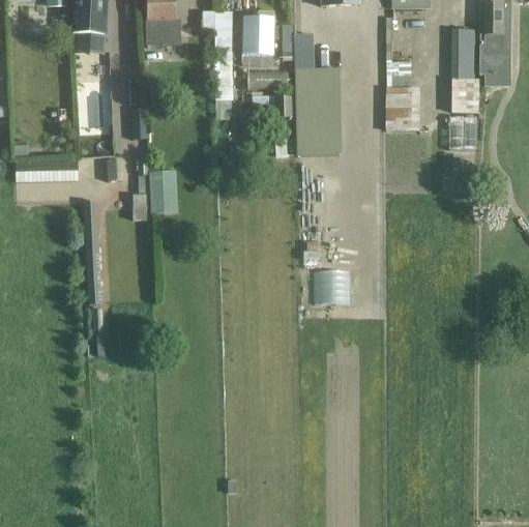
[(75,0),(75,11),(74,33),(106,34),(107,13),(108,0),(75,0)]
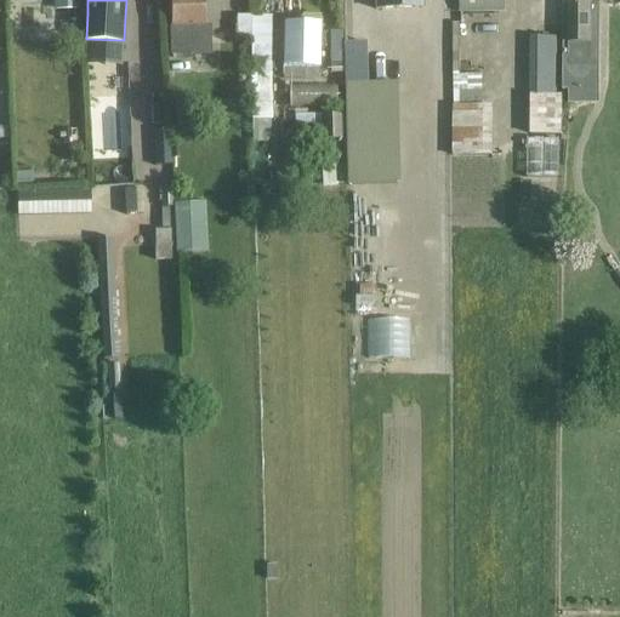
[(170,0),(170,52),(211,53),(211,23),(206,23),(206,0),(170,0)]
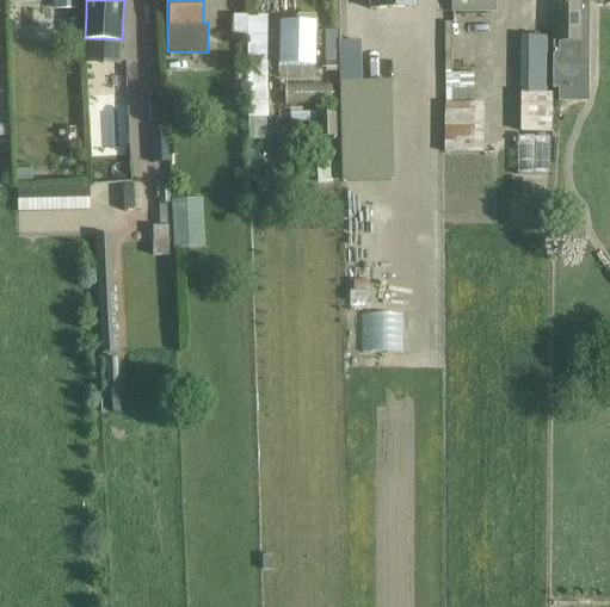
[(591,68),(592,0),(560,0),(555,0),(554,56),(561,56),(561,68),(591,68)]
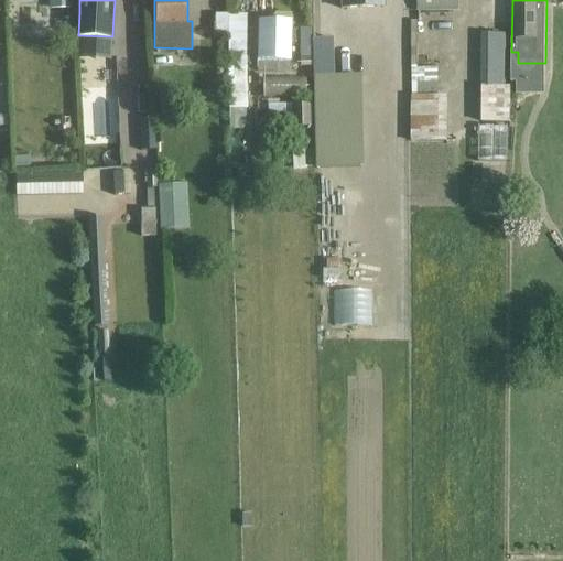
[(247,65),(248,12),(229,12),(229,65),(247,65)]
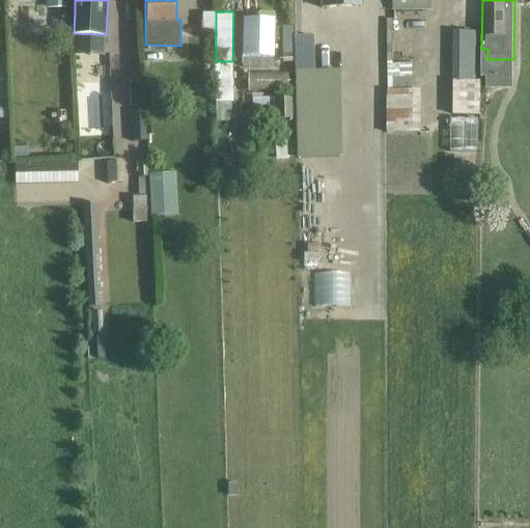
[(276,65),(276,56),(273,56),(274,18),(243,18),(243,65),(276,65)]
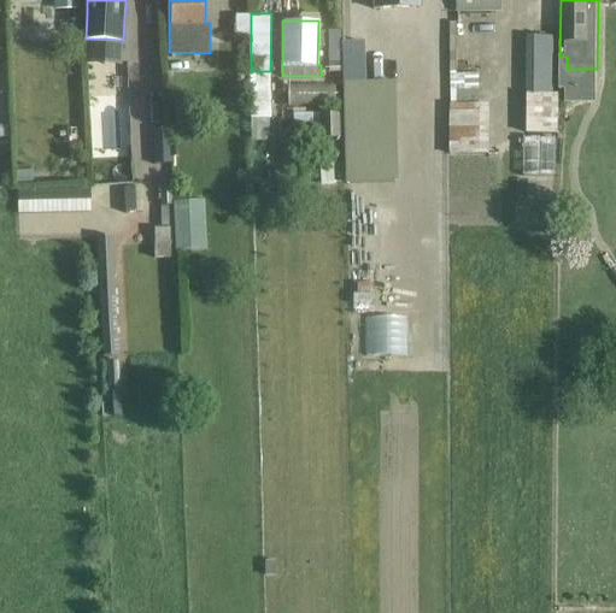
[(553,34),(527,34),(527,131),(558,131),(558,92),(553,92),(553,34)]
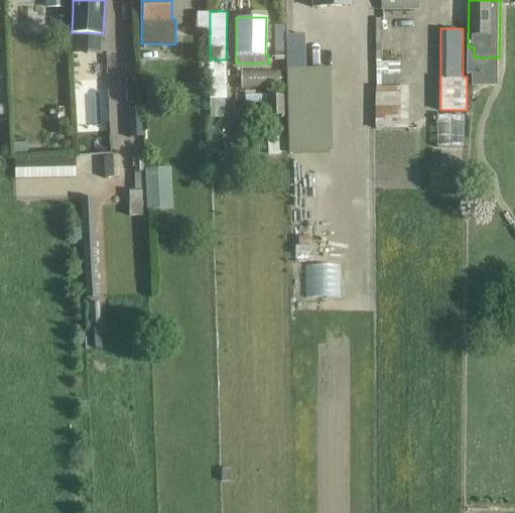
[(304,33),(286,33),(287,69),(305,69),(304,33)]
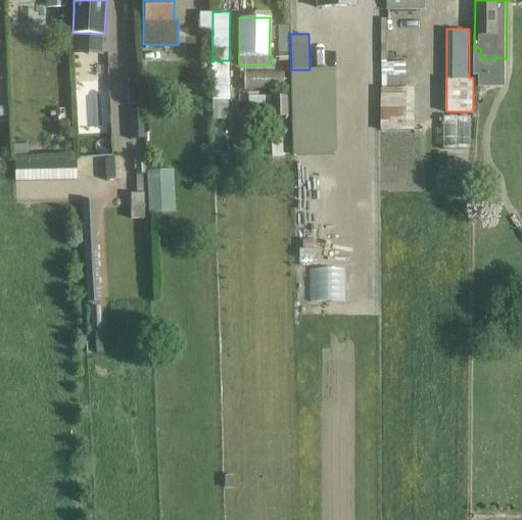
[(310,69),(291,69),(292,153),(337,152),(335,68),(310,69)]
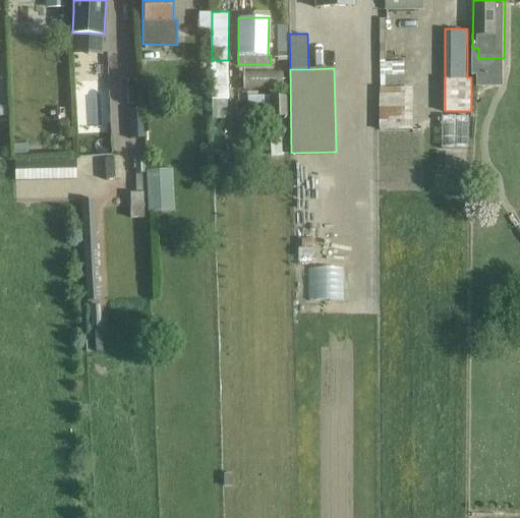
[(161,79),(147,79),(147,110),(162,109),(161,79)]
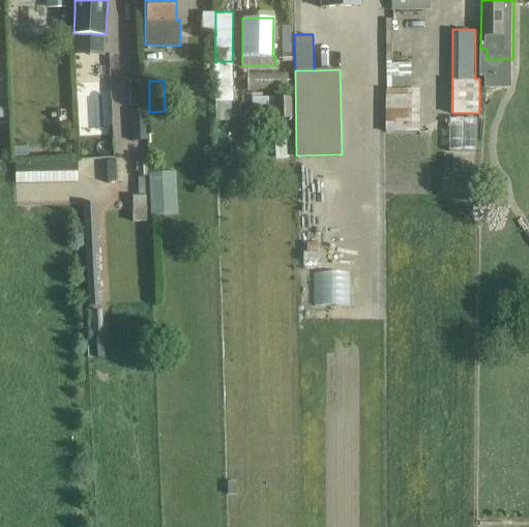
[(421,132),(421,88),(387,88),(386,130),(421,132)]
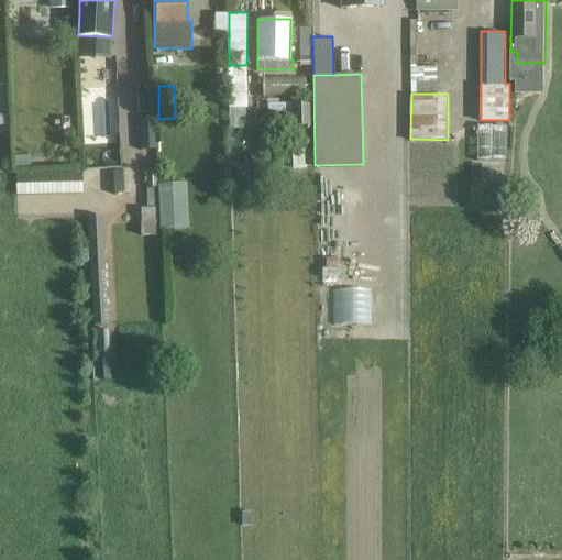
[(310,103),(290,105),(291,125),(310,124),(310,103)]
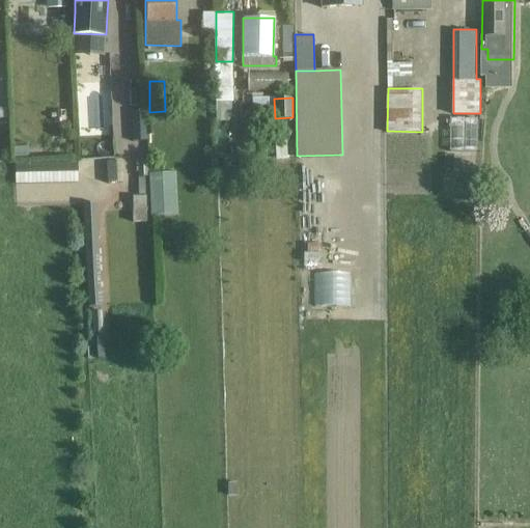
[(453,117),(453,148),(479,149),(479,118),(453,117)]
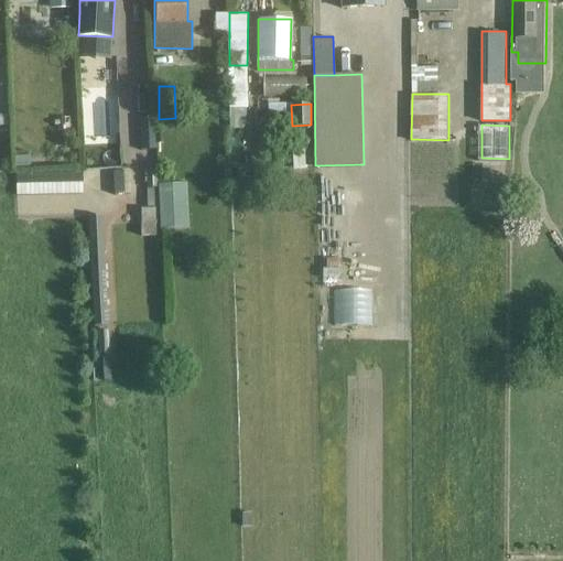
[(304,148),(293,148),(293,169),(305,169),(304,148)]
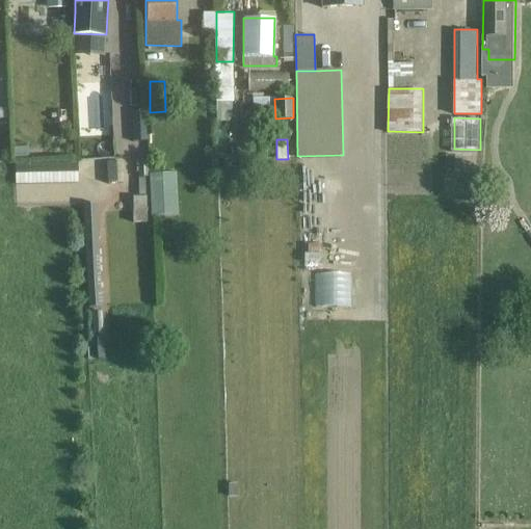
[(465,155),(446,155),(446,167),(465,167),(465,155)]
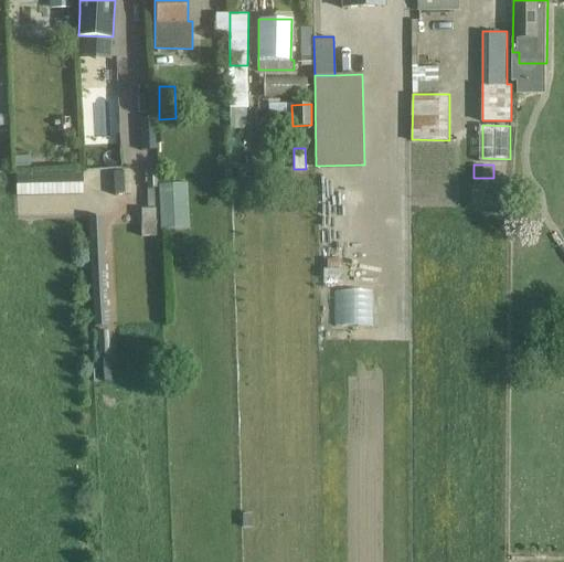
[(158,187),(157,167),(147,167),(148,187),(158,187)]
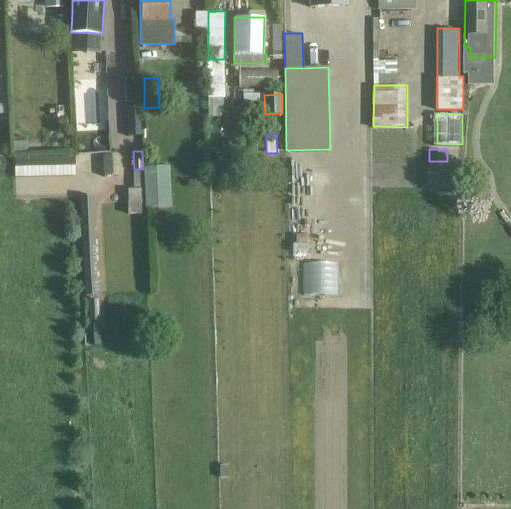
[(104,175),(113,174),(112,153),(103,154),(104,175)]
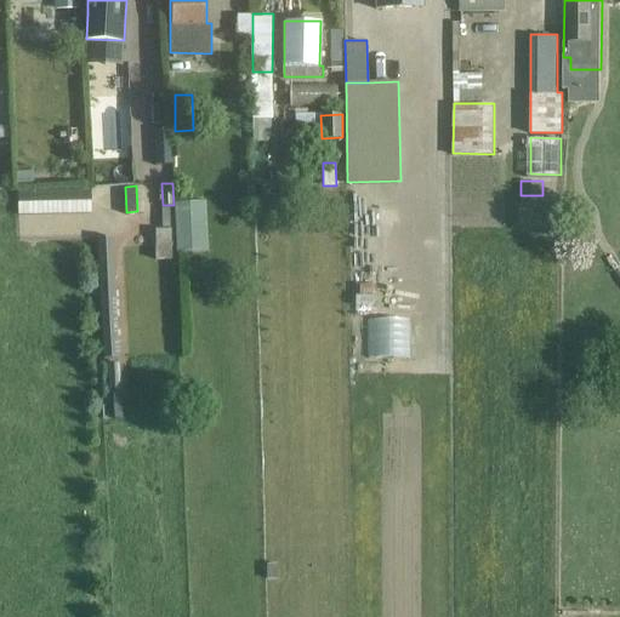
[(18,200),(18,212),(55,212),(91,211),(91,194),(18,195),(18,200)]
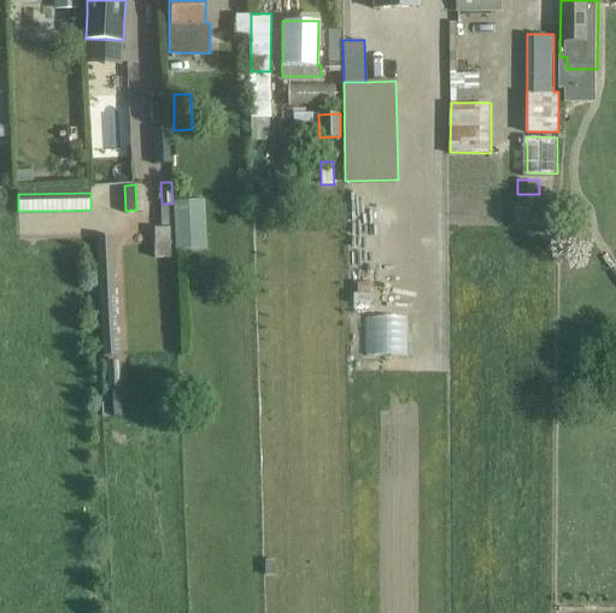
[(154,227),(154,241),(170,242),(171,227),(154,227)]
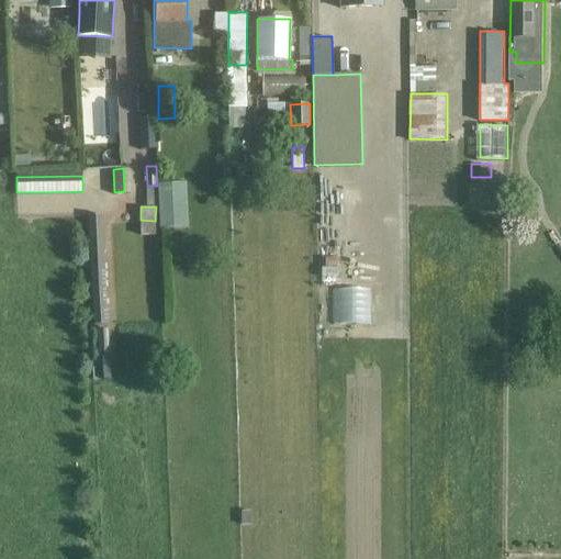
[(103,213),(88,213),(93,323),(108,323),(103,213)]
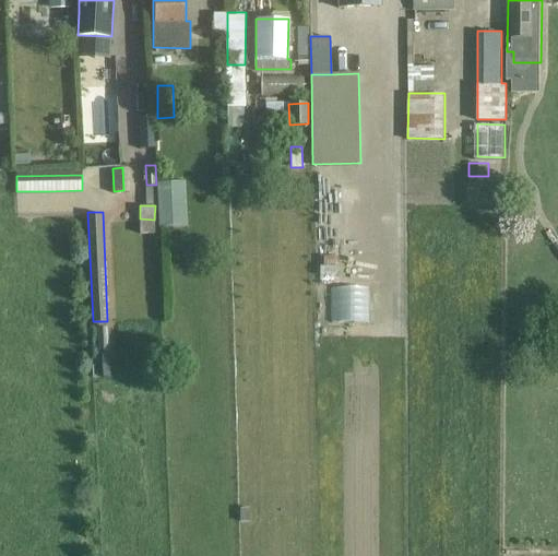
[(331,283),(330,320),(370,320),(371,283),(331,283)]
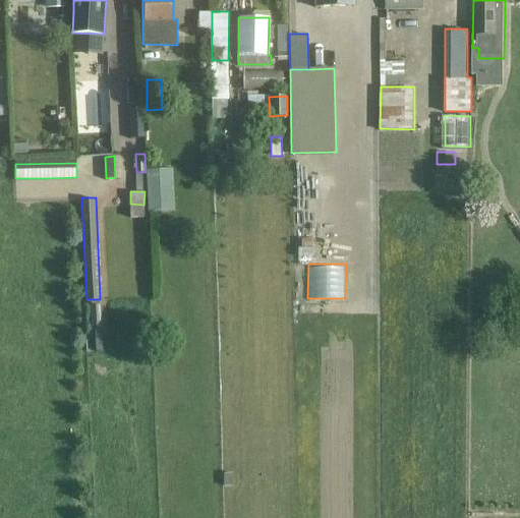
[(101,303),(91,303),(92,325),(102,324),(101,303)]
